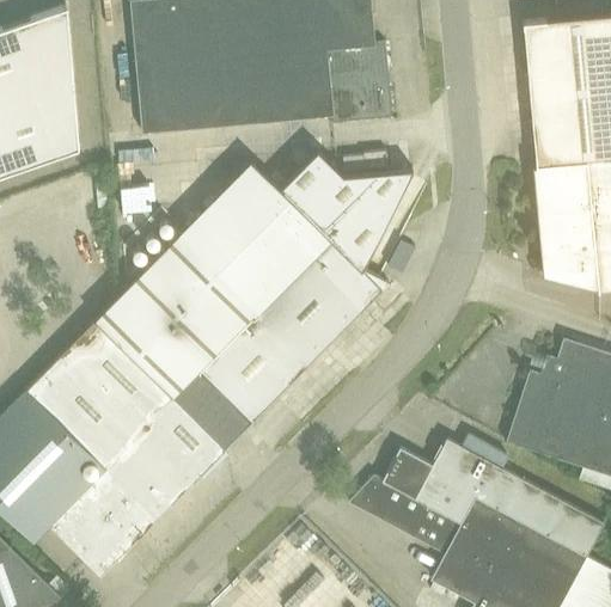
[(386,46),(376,46),(371,0),(144,0),(130,1),(142,134),(333,116),(333,124),(392,118),(386,46)]
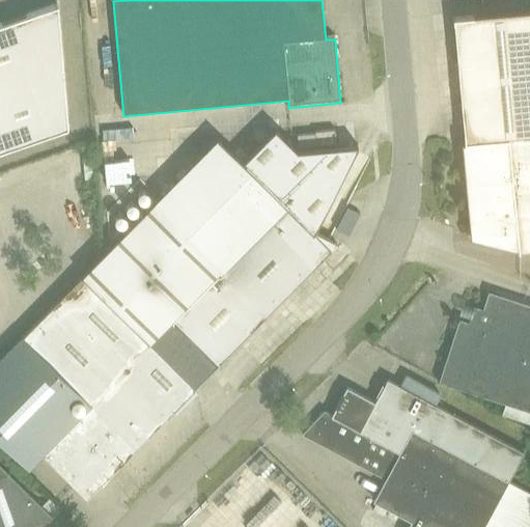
[(0,153),(68,129),(58,6),(0,26),(0,153)]
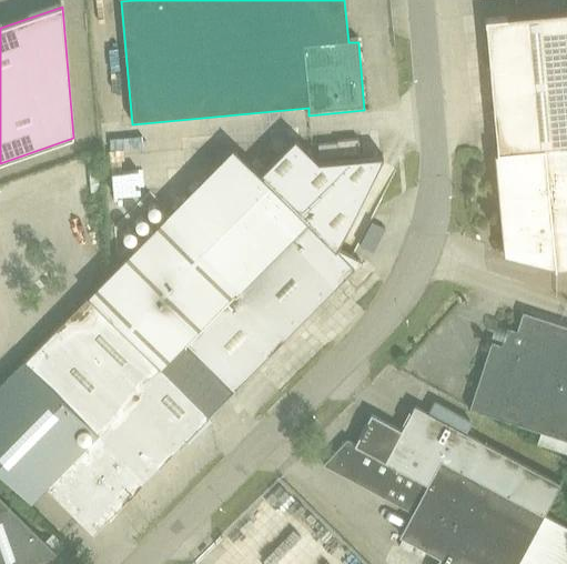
[(566,13),(490,21),(486,22),(498,155),(566,149),(566,13)]
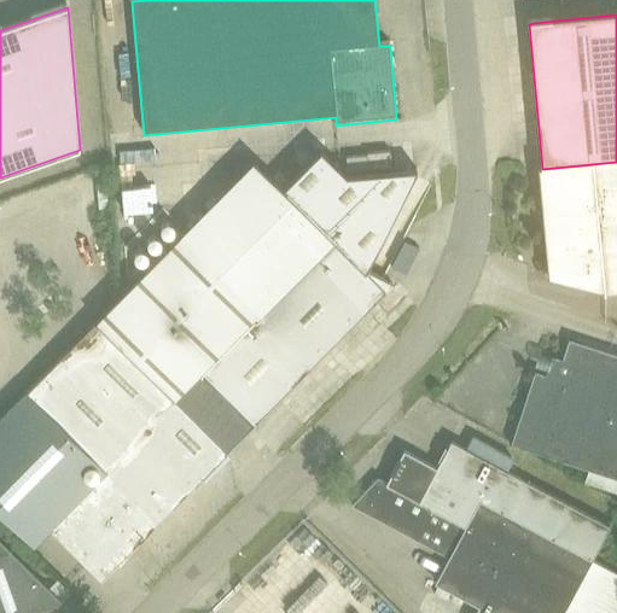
[(394,287),(366,273),(418,173),(417,171),(347,177),(321,152),(284,191),(256,164),(181,239),(120,301),(70,352),(0,422),(0,520),(30,552),(51,531),(103,583),(203,480),(209,482),(230,461),(228,455),(394,287)]
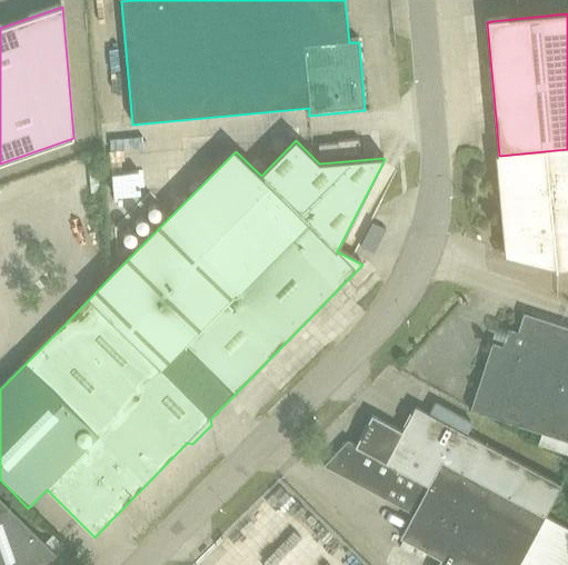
[(339,146),(340,158),(361,156),(360,142),(339,145),(339,146)]
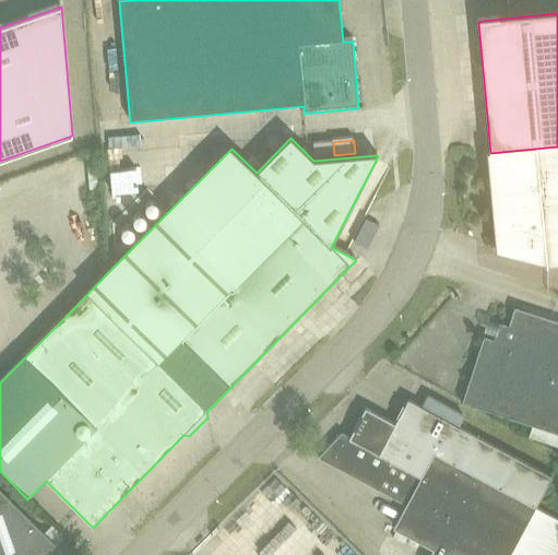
[(333,143),(313,145),(315,156),(334,155),(333,143)]
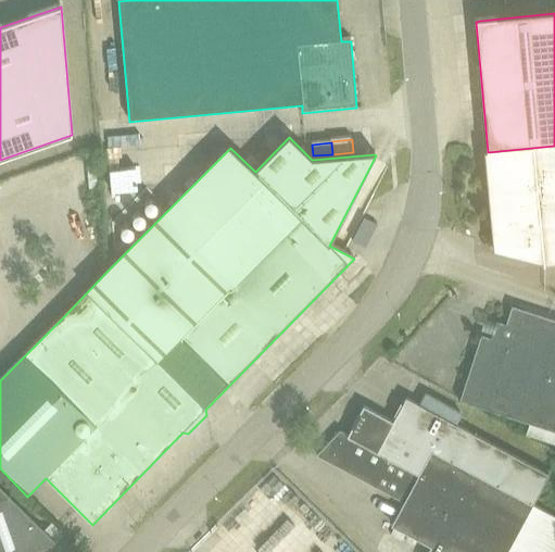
[(554,146),(488,152),(484,152),(493,251),(543,264),(543,266),(545,266),(545,265),(554,263),(554,146)]
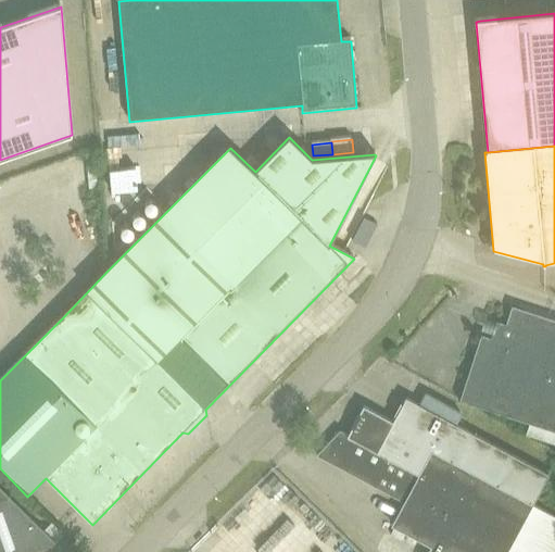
[(496,325),(493,336),(491,340),(481,337),(476,354),(461,402),(480,409),(491,412),(530,425),(554,434),(554,321),(524,312),(513,308),(506,326),(497,323),(496,325)]
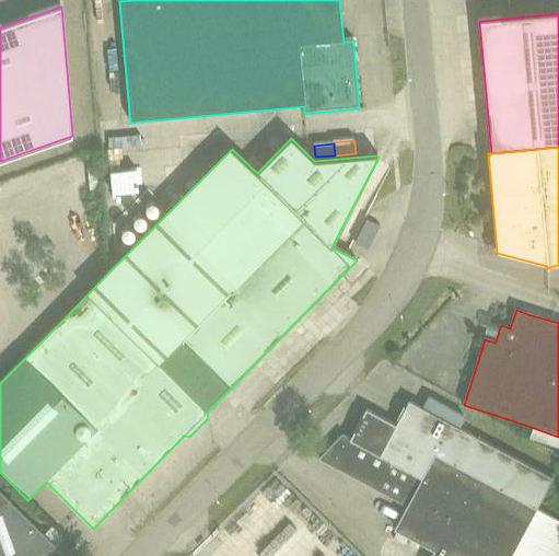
[(337,442),(319,461),(408,508),(395,531),(435,553),(434,555),(558,555),(558,520),(537,509),(554,479),(461,430),(466,420),(428,400),(422,410),(409,403),(396,427),(367,412),(363,417),(351,440),(344,436),(337,442)]
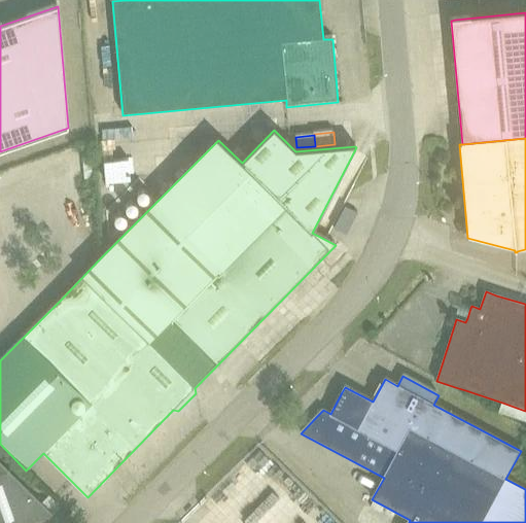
[(0,475),(8,472),(0,462),(0,475)]
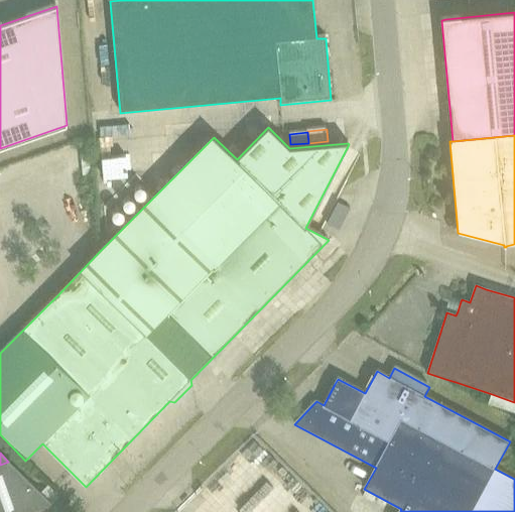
[(36,511),(53,506),(8,462),(0,465),(0,511),(36,511)]
